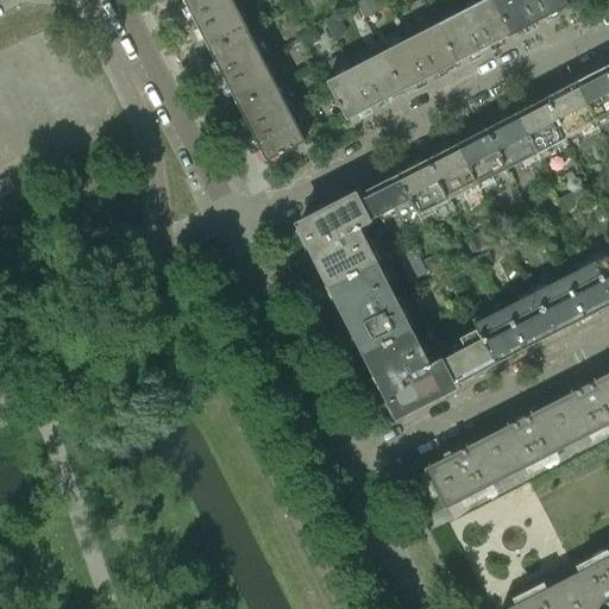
[(230,0),(181,0),(207,50),(245,30),(230,0)]
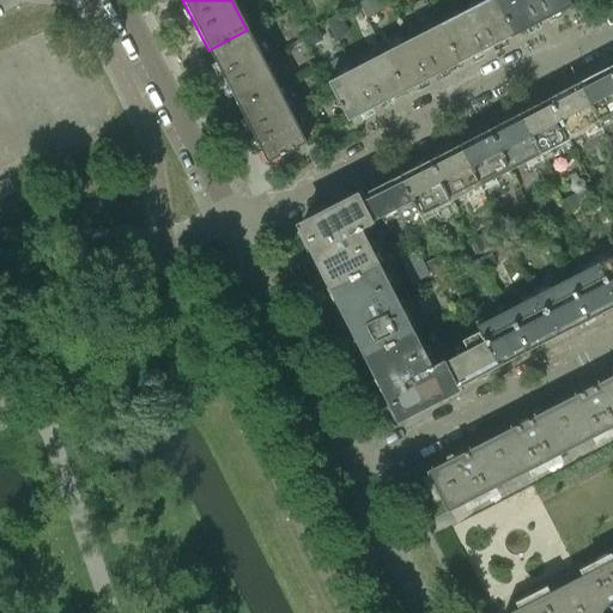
[(495,0),(485,0),(438,24),(457,64),(514,35),(495,0)]
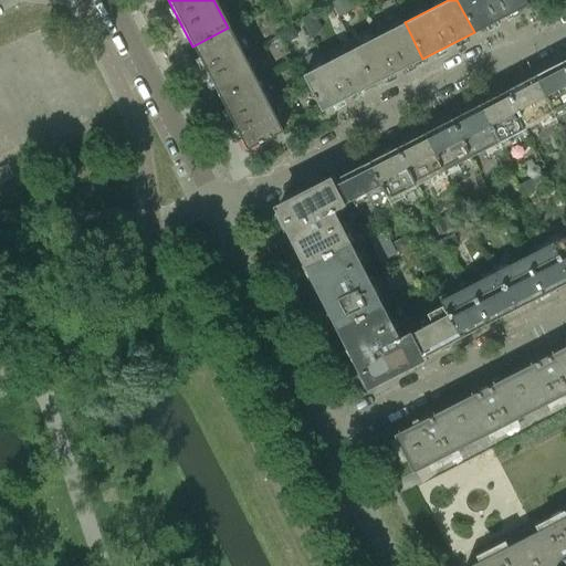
[(523,0),(457,0),(474,32),(526,6),(523,0)]
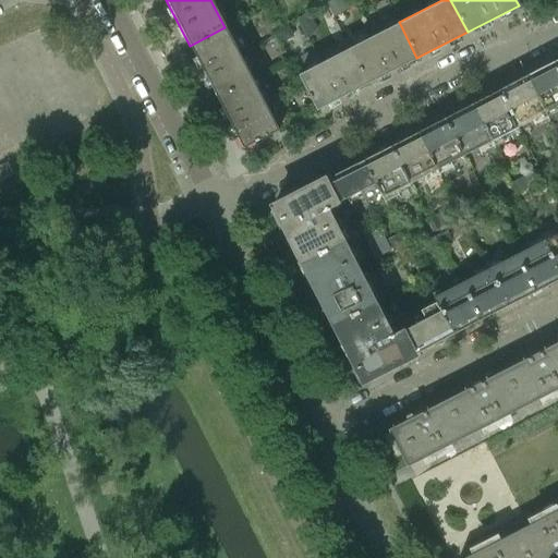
[(399,22),(349,48),(367,83),(416,58),(399,22)]
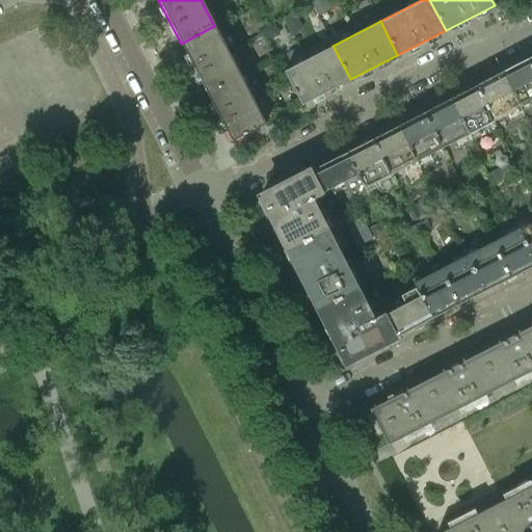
[(214,26),(181,44),(206,91),(239,75),(214,26)]
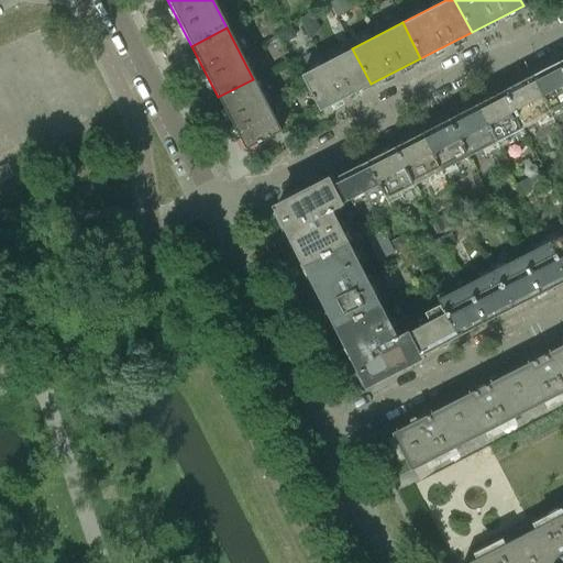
[(300,75),(319,110),(371,84),(352,48),(300,75)]
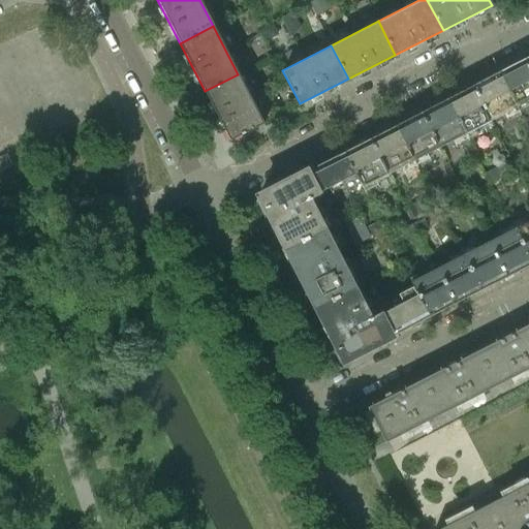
[(528,70),(523,60),(497,73),(516,107),(517,106),(524,121),(528,119),(528,70)]
